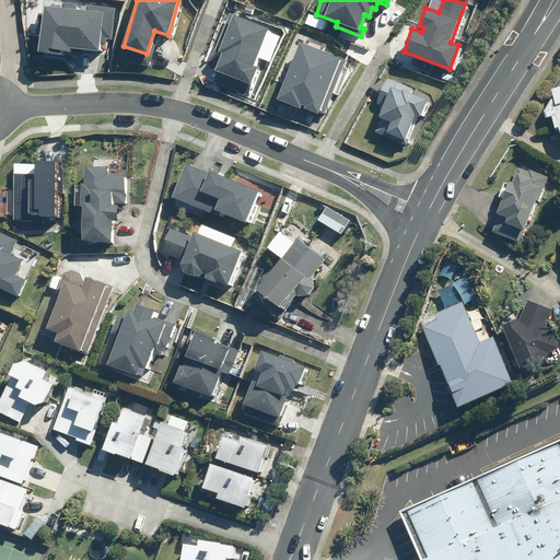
[(37,53),(59,55),(60,50),(70,51),(70,48),(98,51),(98,45),(104,46),(105,38),(112,39),(115,7),(86,3),(85,10),(76,9),(77,3),(60,2),(60,8),(43,7),(37,53)]
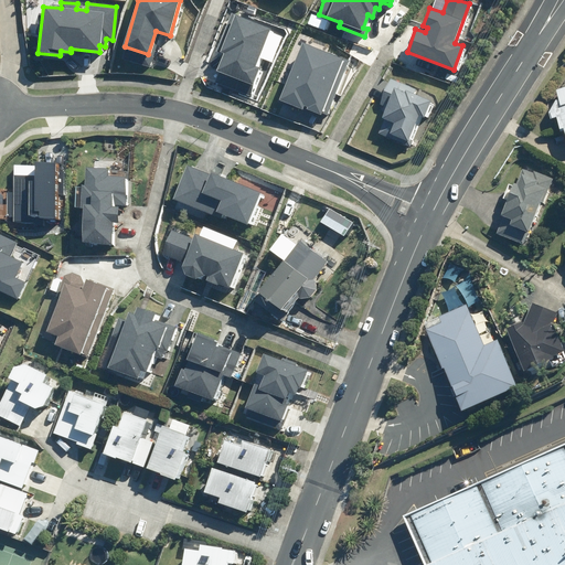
[(255,63),(269,27),(232,12),(216,51),(224,53),(217,71),(253,84),(260,64),(255,63)]
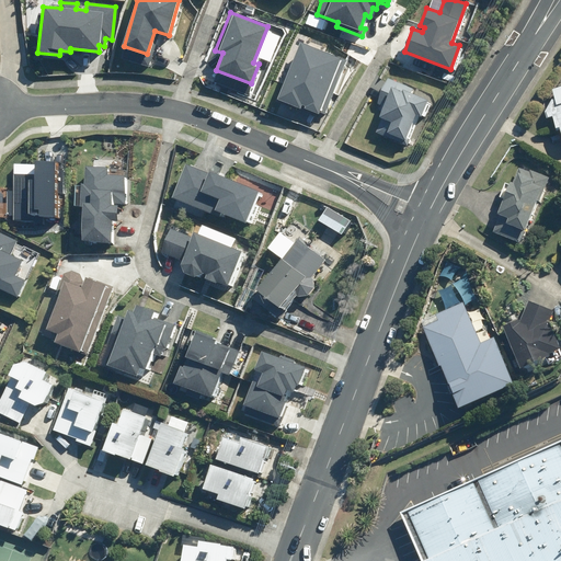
[(343,59),(301,41),(276,99),(319,116),(343,59)]
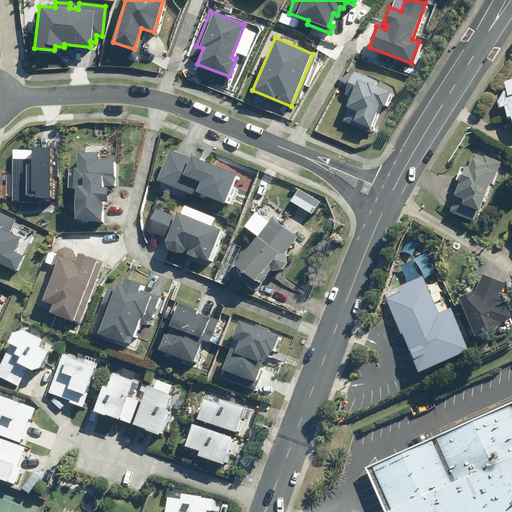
[(343,95),(353,99),(344,121),(372,132),(383,104),(386,105),(393,88),(353,71),(343,95)]
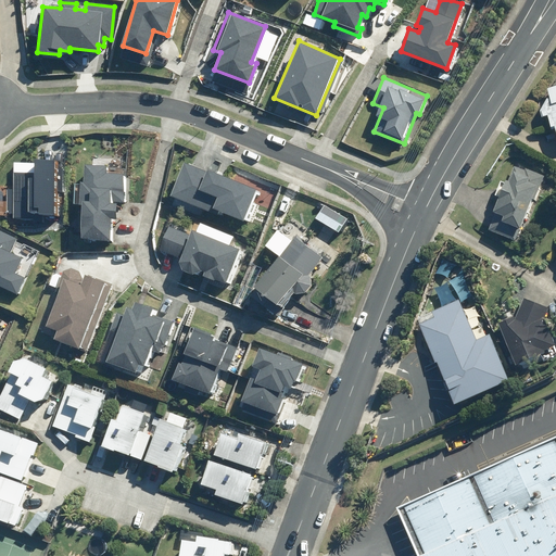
[(555,86),(550,88),(553,98),(548,99),(542,111),(544,117),(551,115),(555,130),(555,129),(555,86)]
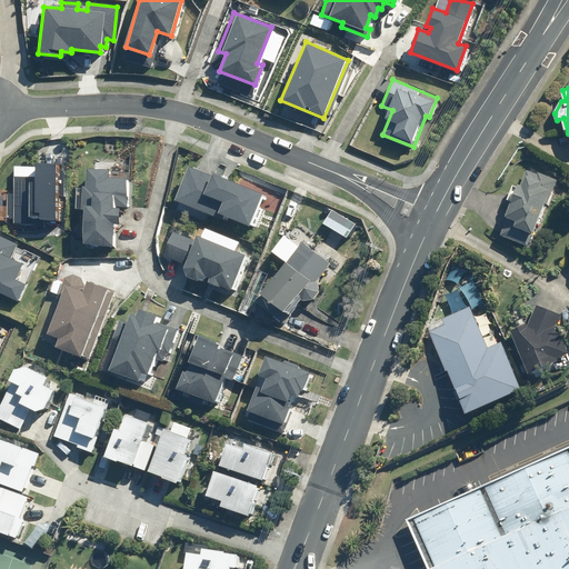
[(13,218),(13,225),(43,226),(43,220),(56,220),(57,196),(65,197),(66,171),(57,171),(58,165),(35,163),(33,177),(13,176),(13,193),(8,193),(7,218),(13,218)]
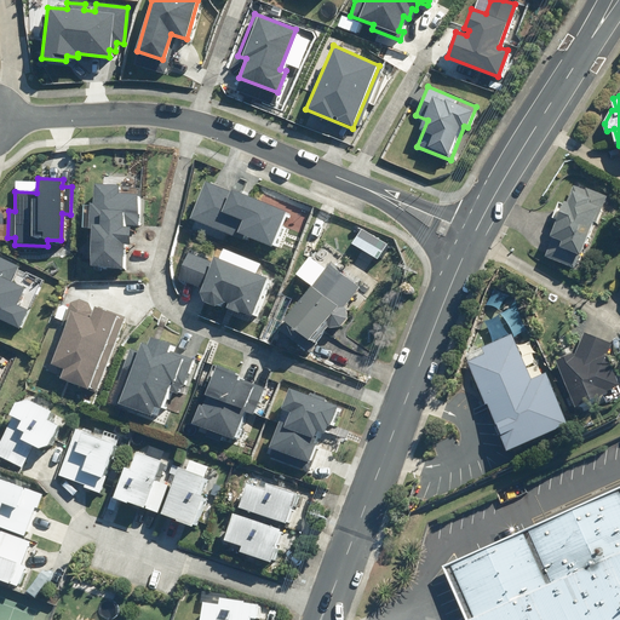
[(91,228),(90,267),(122,268),(122,244),(130,245),(130,228),(122,227),(122,224),(137,225),(138,195),(119,194),(120,184),(95,183),(93,202),(85,202),(84,228),(91,228)]
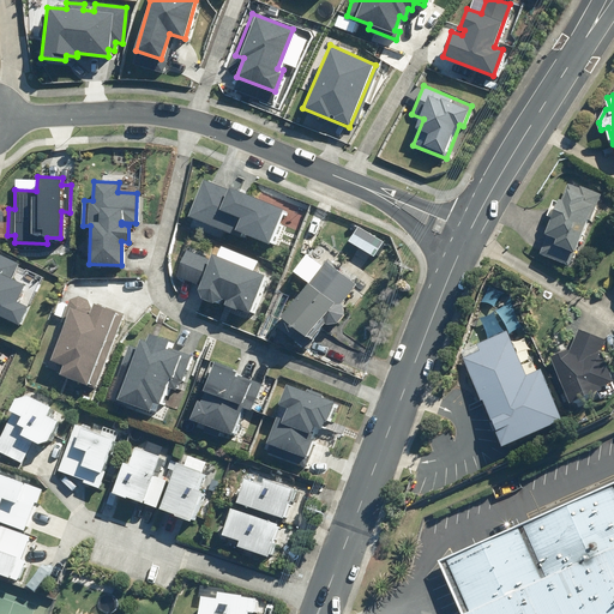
[(236,230),(269,244),(282,210),(229,187),(227,191),(203,181),(187,217),(234,236),(236,230)]
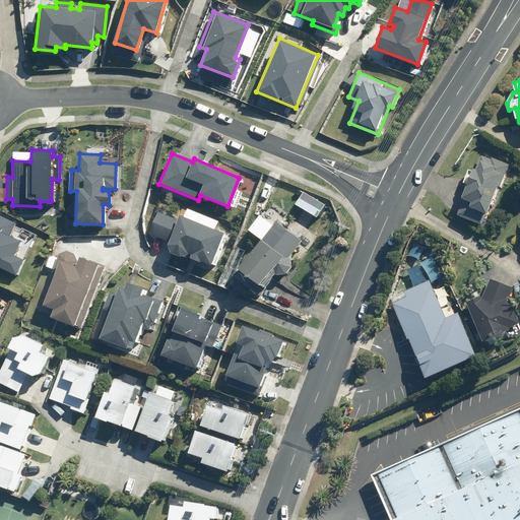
[(509,165),(484,153),(459,215),(483,225),(489,213),(490,213),(509,165)]
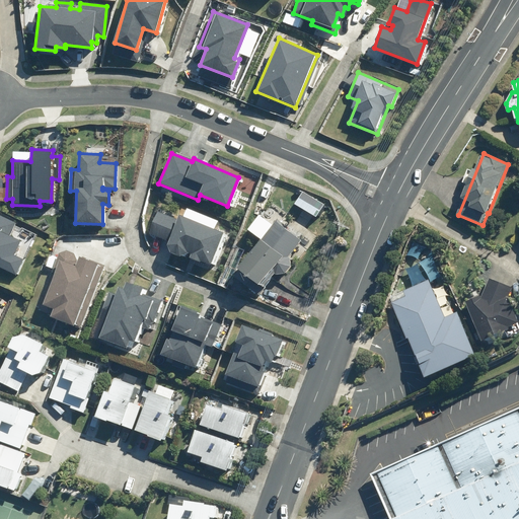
[(302,192),(294,204),(316,216),(323,204),(302,192)]
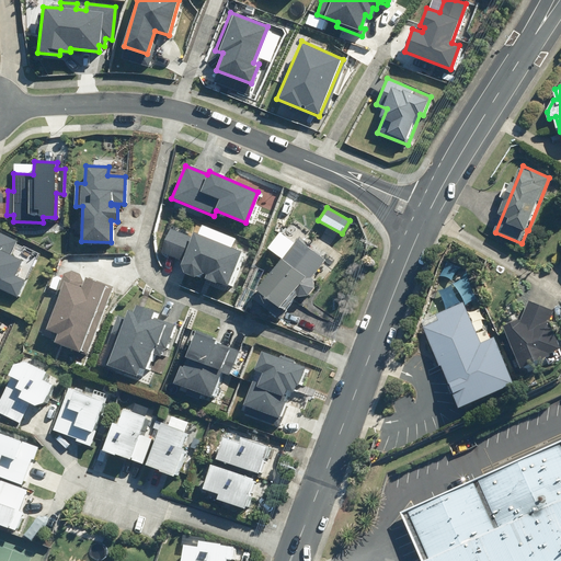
[(216,282),(228,286),(241,252),(232,249),(236,238),(203,225),(199,233),(194,231),(192,238),(171,229),(161,252),(182,261),(180,265),(183,273),(194,277),(203,273),(206,274),(205,278),(216,283),(216,282)]
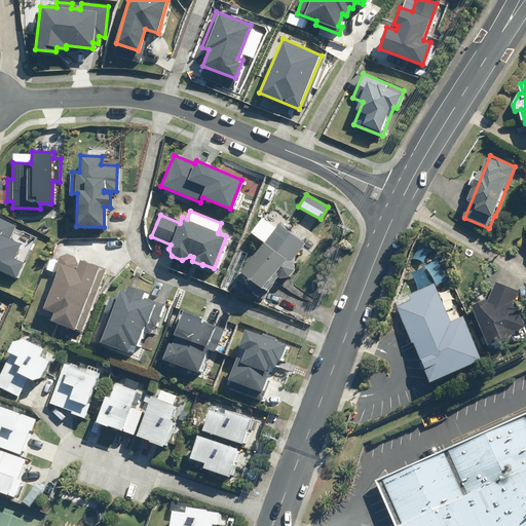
[(0,270),(15,278),(24,262),(14,258),(21,245),(9,239),(16,226),(0,218),(0,270)]
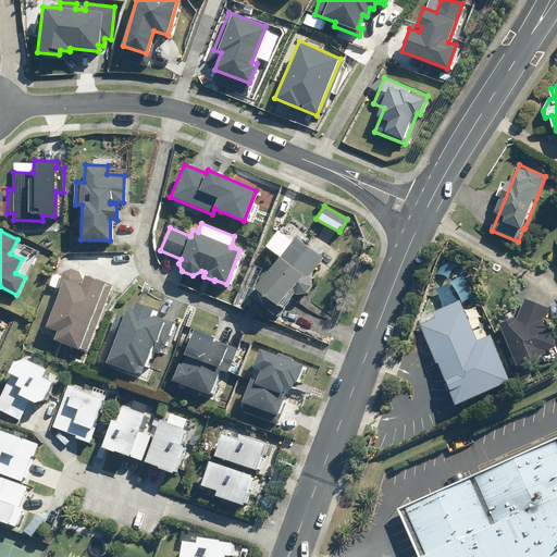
[(306,294),(311,285),(310,276),(309,274),(323,256),(297,235),(250,295),(275,316),(293,293),(295,295),(306,294)]
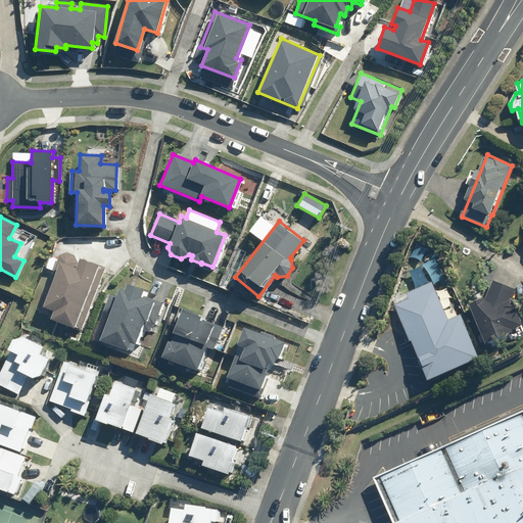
[(413,257),(425,260),(428,247),(417,243),(413,257)]
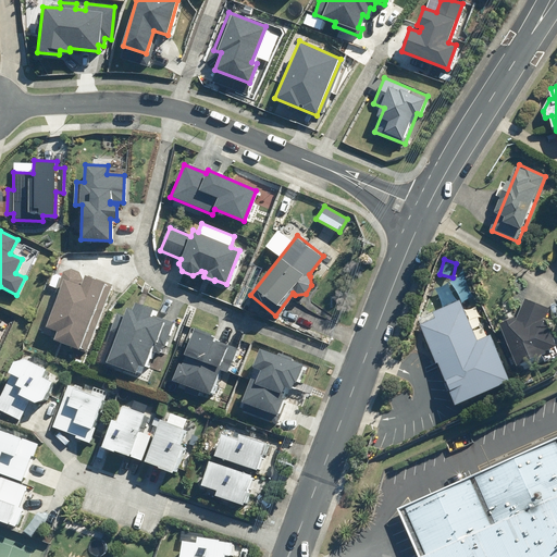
[(83,350),(107,281),(86,274),(83,284),(72,280),(74,272),(61,268),(53,292),(59,293),(47,327),(57,331),(53,341),(83,350)]
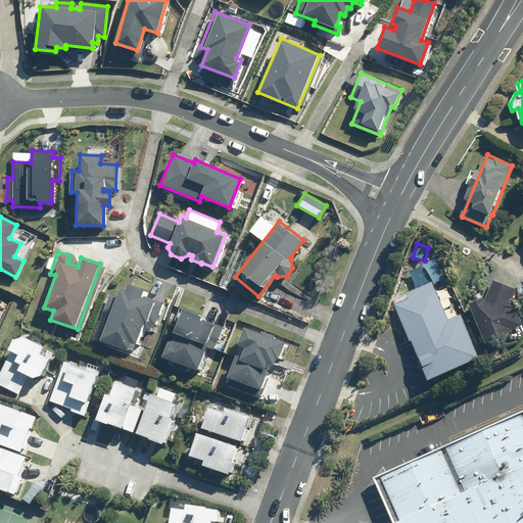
[(446,278),(438,281),(445,295),(453,292),(446,278)]
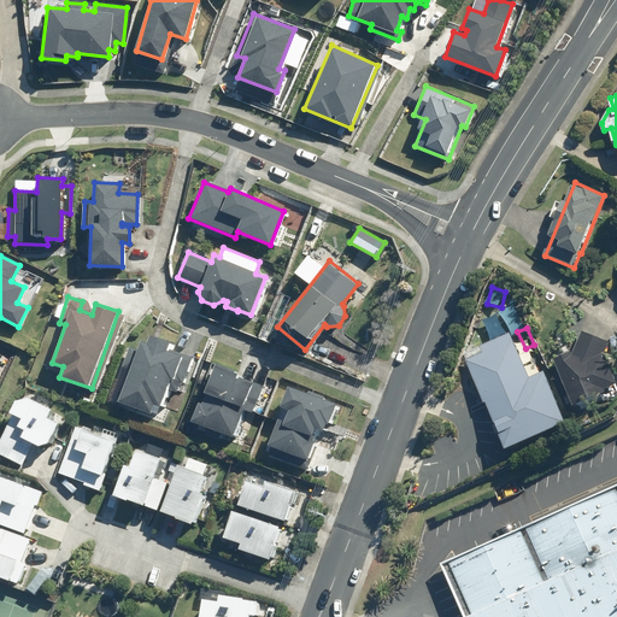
[(574,353),(557,360),(575,404),(616,385),(616,380),(606,353),(610,341),(583,330),(574,353)]
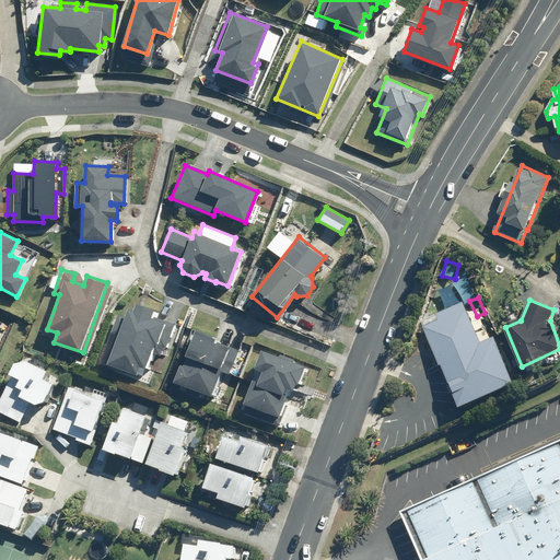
[(438,313),(440,321),(427,326),(461,407),(515,384),(496,337),(481,342),(464,302),(438,313)]
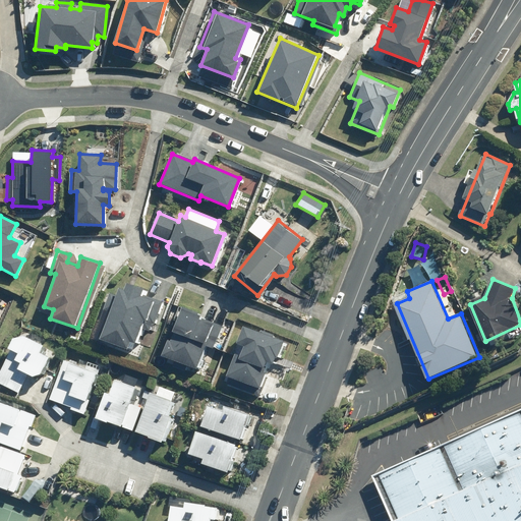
[(99,339),(127,349),(129,342),(134,344),(140,327),(150,330),(153,323),(155,323),(163,302),(141,295),(143,289),(126,283),(123,290),(119,289),(117,296),(109,293),(99,321),(105,323),(99,339)]
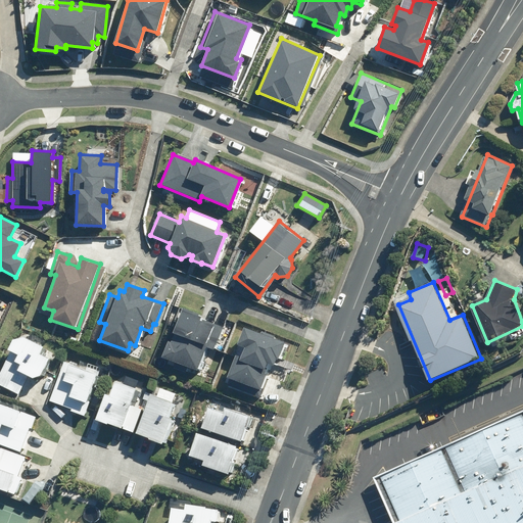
[(160,358),(197,371),(205,348),(214,351),(224,327),(200,318),(201,316),(183,308),(170,341),(168,340),(160,358)]
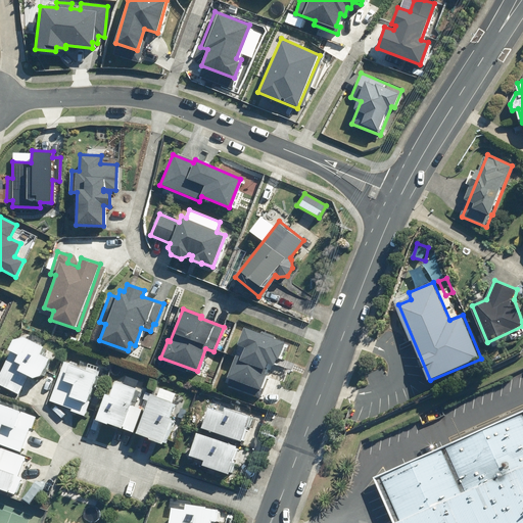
[(228,385),(259,397),(269,376),(266,375),(268,370),(264,369),(267,363),(274,366),(276,360),(279,360),(285,343),(274,339),(275,335),(262,330),(260,334),(243,327),(236,344),(244,347),(241,358),(235,354),(226,378),(230,379),(228,385)]
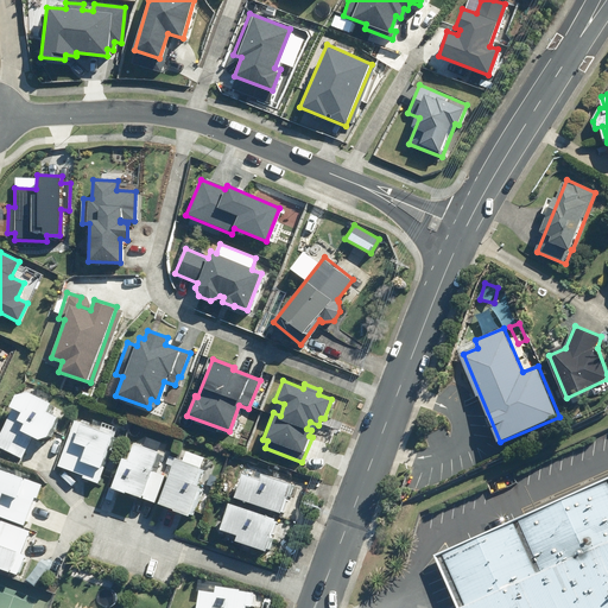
[(0,434),(0,448),(20,458),(31,437),(38,441),(48,436),(57,417),(44,411),(48,404),(25,392),(14,396),(8,407),(13,410),(0,434)]
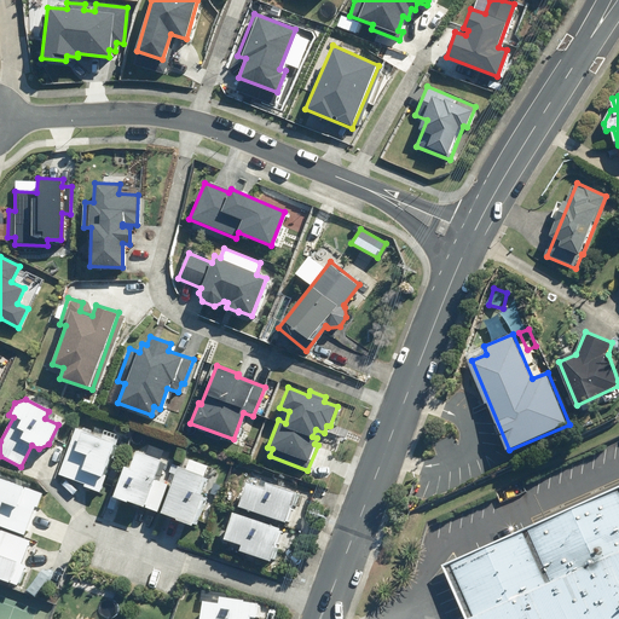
[(117,443),(75,428),(58,474),(85,484),(84,487),(100,492),(117,443)]
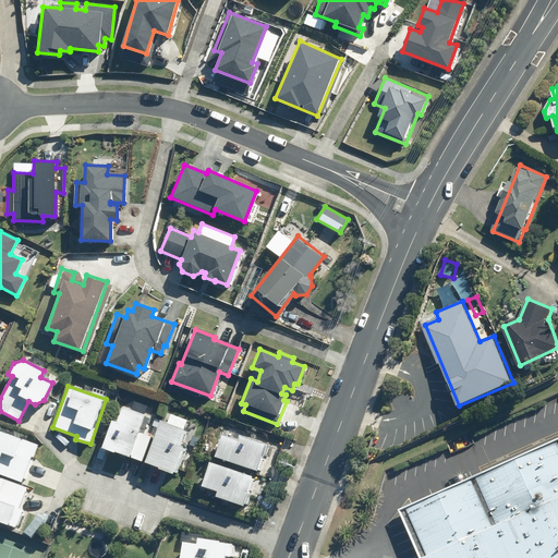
[(146,412),(124,404),(118,423),(111,421),(102,447),(142,461),(150,436),(140,433),(146,412)]
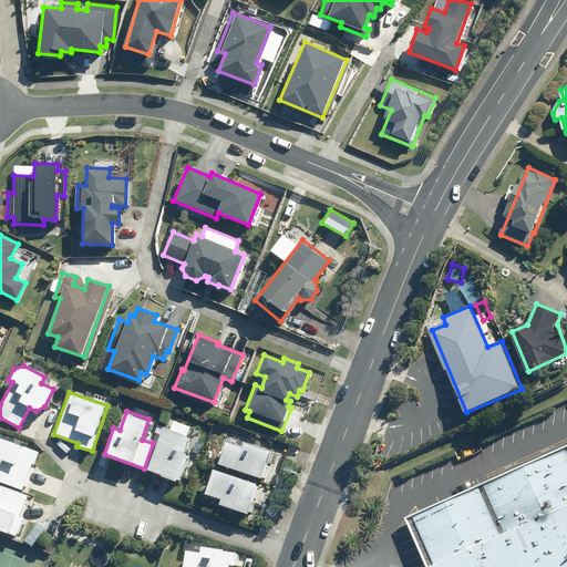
[(185,435),(164,428),(147,471),(178,482),(187,459),(178,455),(185,435)]
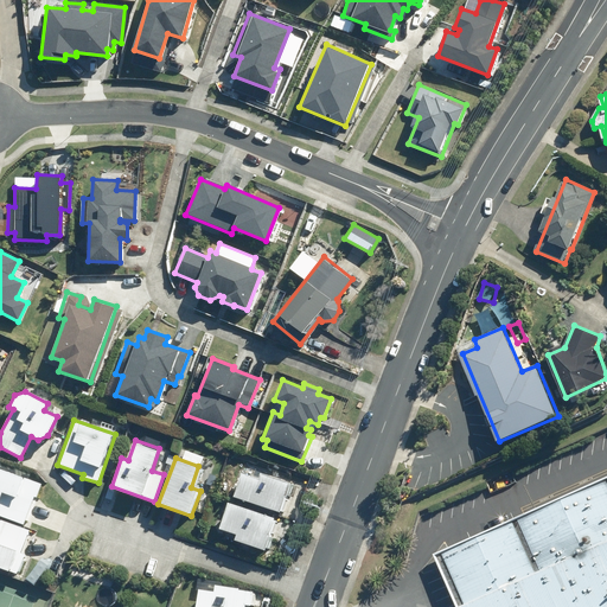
[(0,515),(24,524),(34,497),(38,498),(43,485),(0,468),(0,515)]
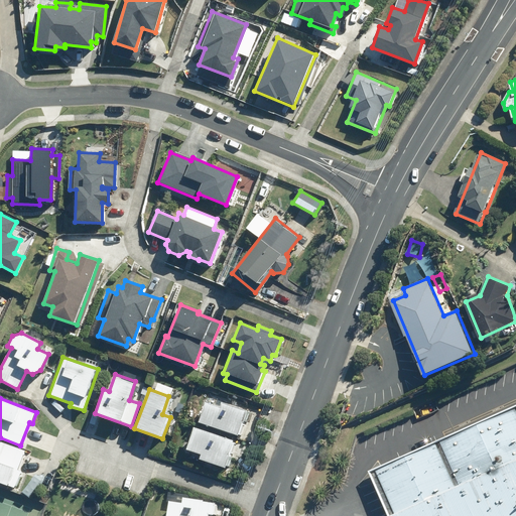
[(245,417),(205,402),(199,421),(231,432),(230,436),(237,438),(245,417)]
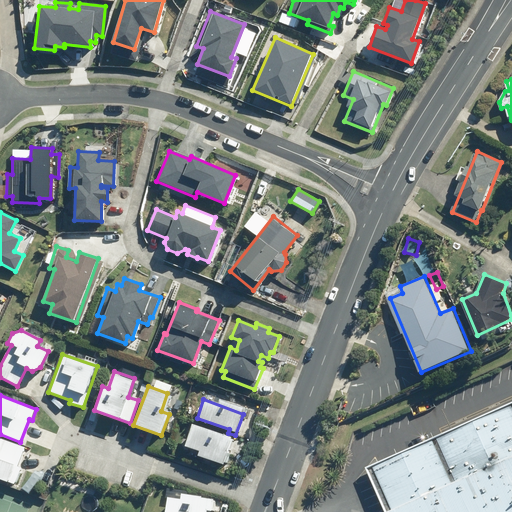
[(511,511),(511,403),(367,468),(386,511),(511,511)]
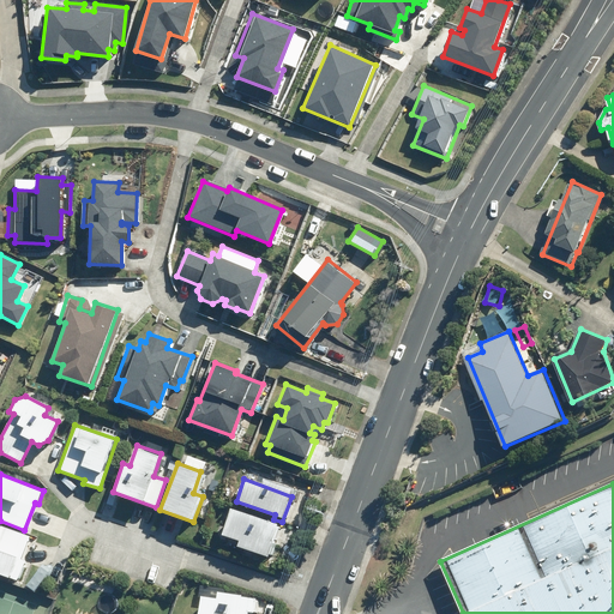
[(278,522),(232,506),(222,534),(240,540),(238,546),(268,555),(278,522)]
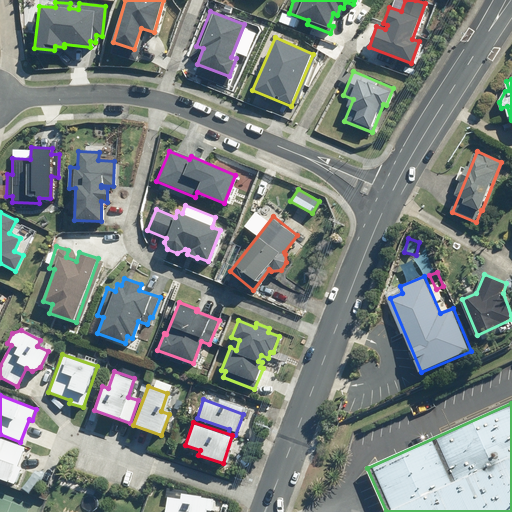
[(17,466),(25,447),(0,437),(0,478),(14,484),(20,468),(17,466)]
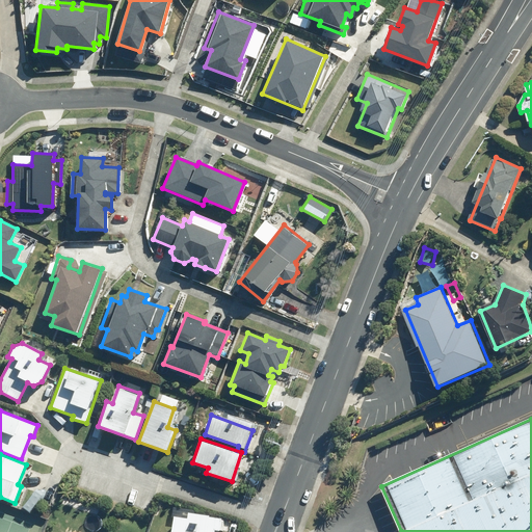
[(234,531),(235,521),(190,516),(190,521),(177,520),(176,531),(234,531)]
